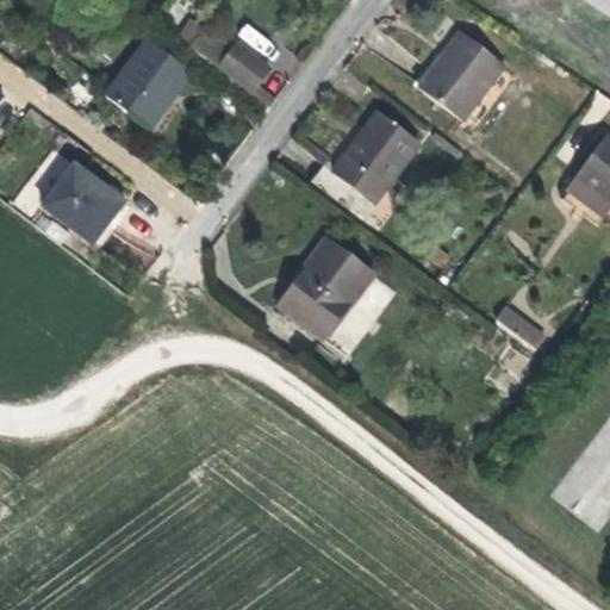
[(193,24),(180,41),(192,50),(205,33),(193,24)]
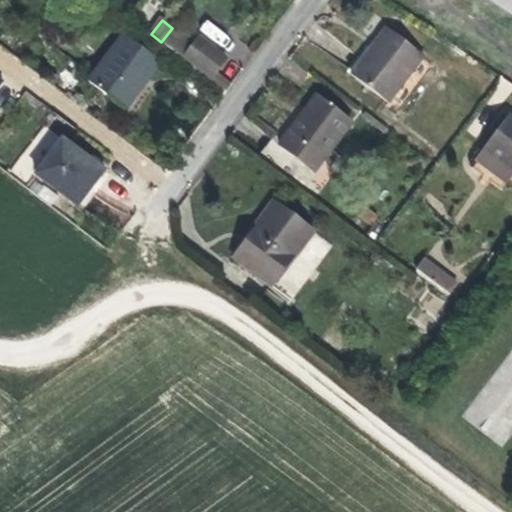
[(172,28),(161,42),(210,80),(216,72),(226,59),(198,38),(195,43),(185,36),(188,32),(176,23),(172,28)]
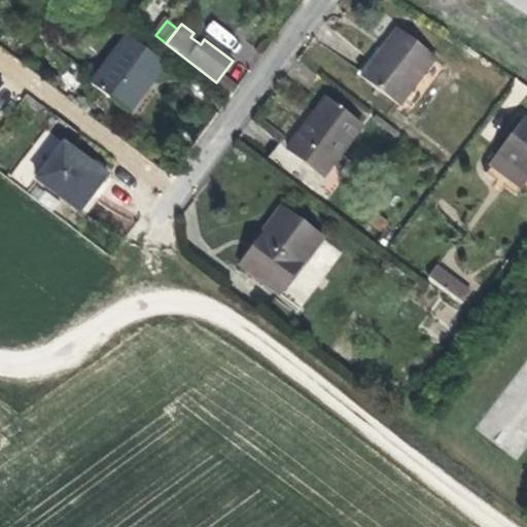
[(397,29),(361,76),(398,105),(435,58),(397,29)]
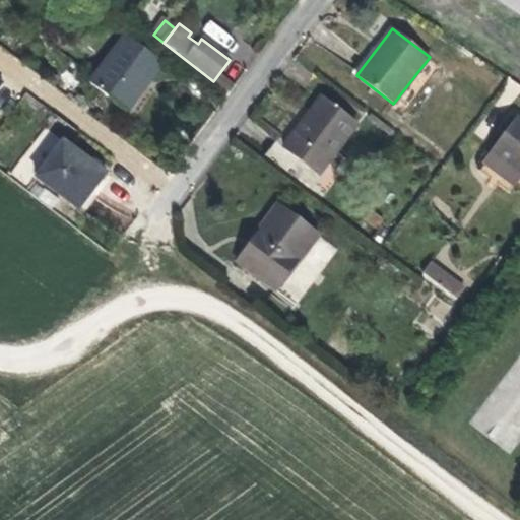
[(126,36),(89,82),(126,110),(161,63),(126,36)]
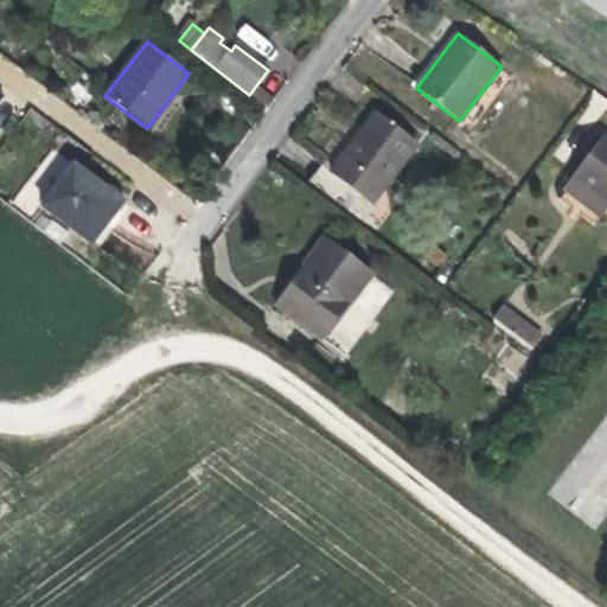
[(256,85),(249,95),(268,109),(275,100),(256,85)]
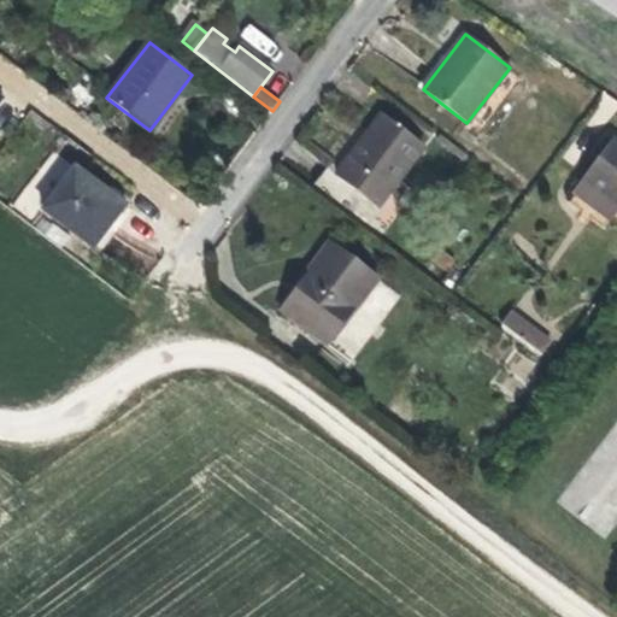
[(327,169),(312,187),(365,227),(424,148),(381,117),(336,176),(327,169)]
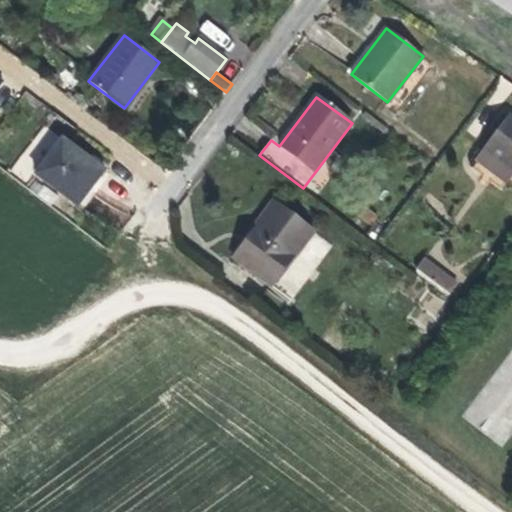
[(511,120),(507,116),(482,149),(484,151),(511,171),(511,120)]
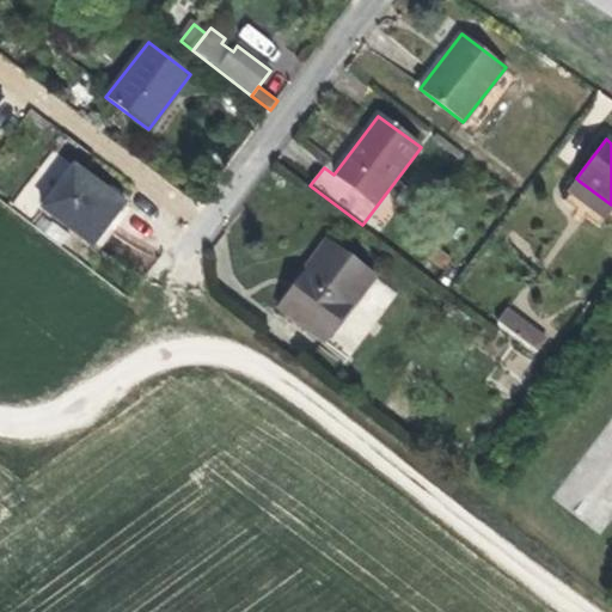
[(75,165),(43,207),(92,246),(124,203),(75,165)]
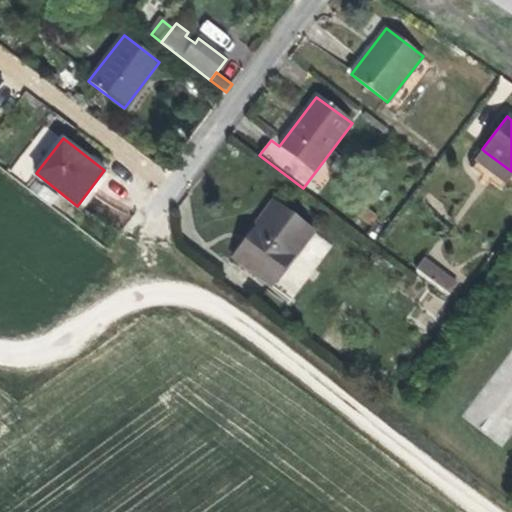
[(511,171),(484,151),(476,161),(505,183),(511,173),(511,171)]
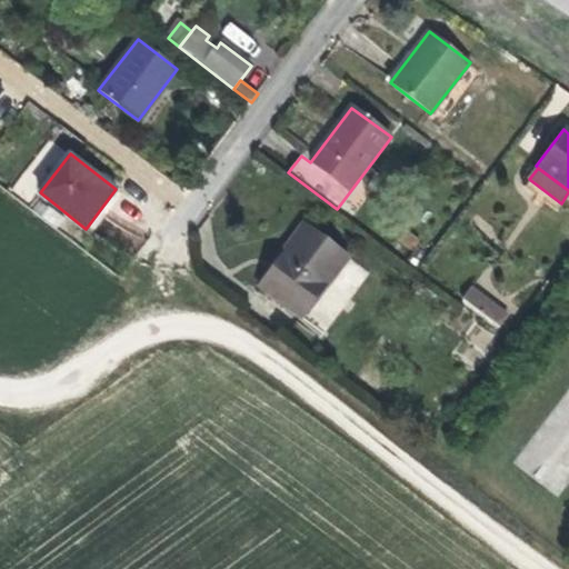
[(305,225),(259,286),(302,318),(348,258),(305,225)]
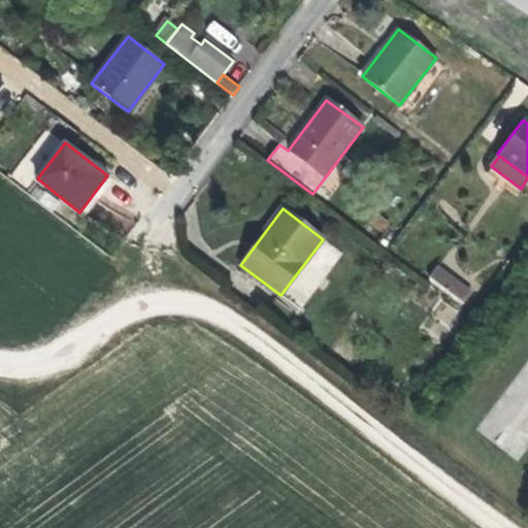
[(376,215),(370,224),(382,232),(389,224),(376,215)]
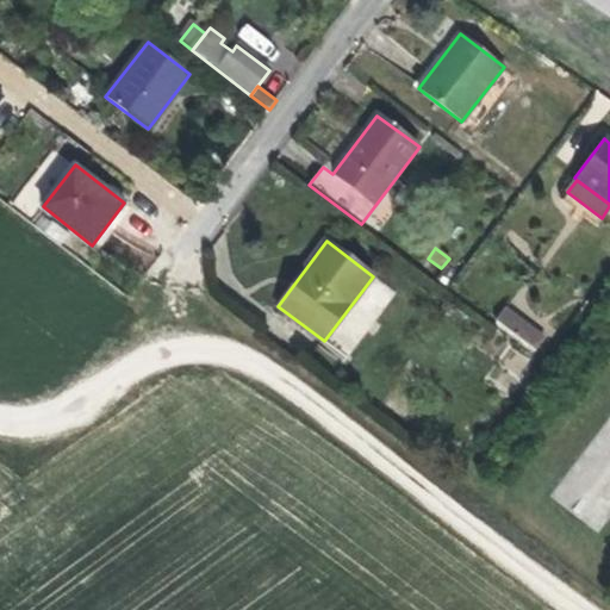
[(506,309),(497,322),(517,337),(527,323),(506,309)]
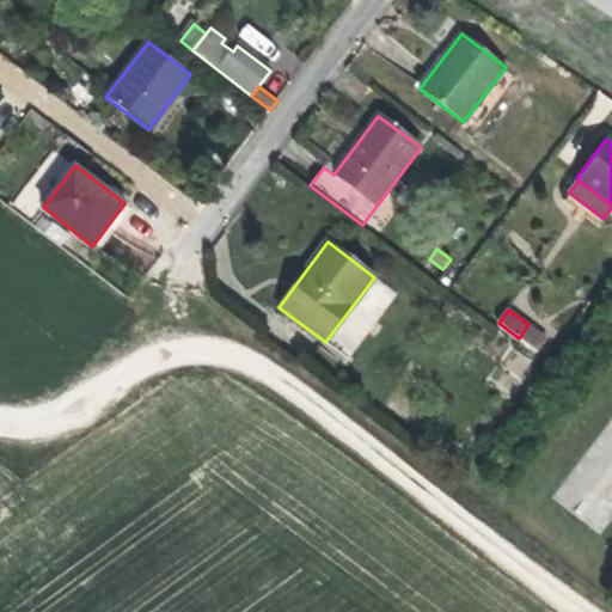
[(528,324),(519,338),(537,352),(548,337),(528,324)]
